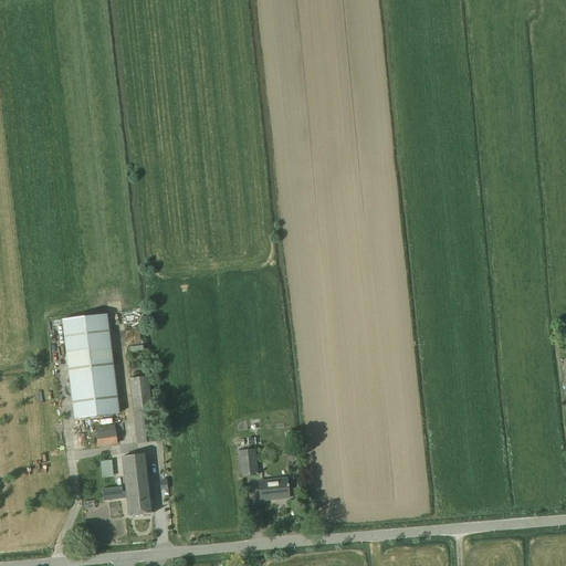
[(64,318),(67,350),(74,418),(119,413),(108,313),(64,318)]
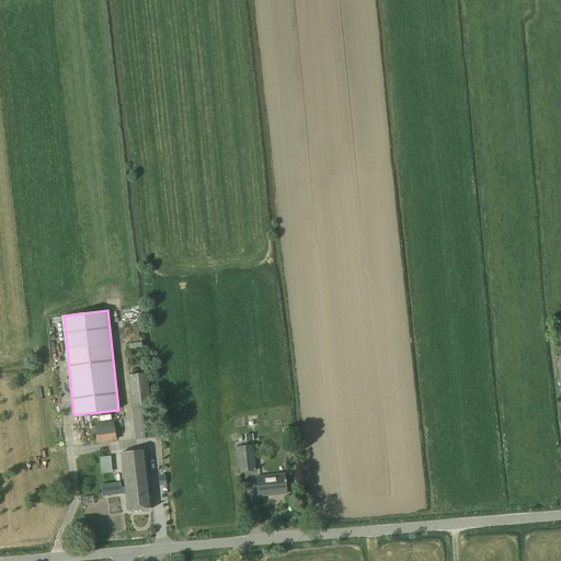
[(155,437),(151,407),(150,407),(147,374),(129,375),(136,439),(155,437)]
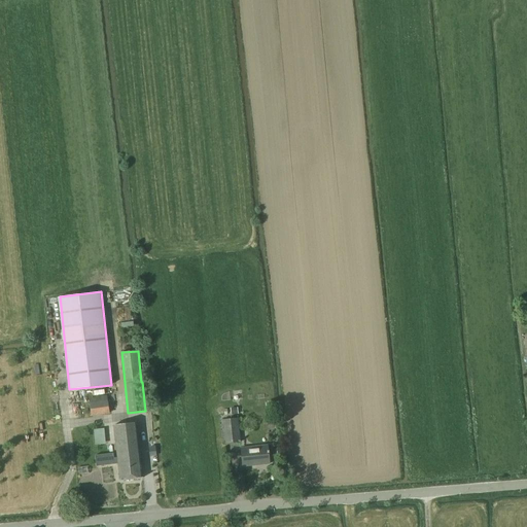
[(109,413),(106,396),(89,398),(91,416),(109,413)]
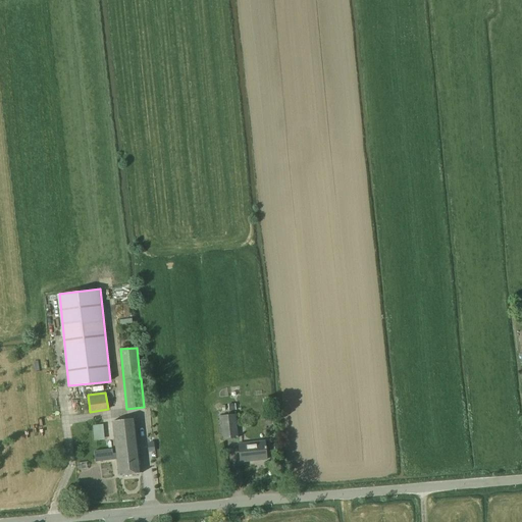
[(236,415),(220,416),(222,439),(238,437),(236,415)]
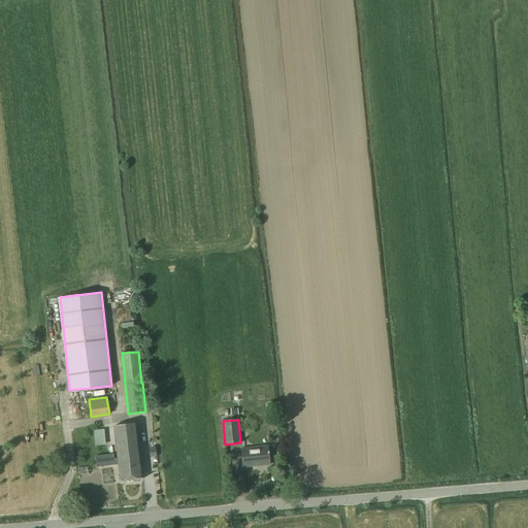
[(142,479),(136,424),(113,426),(118,459),(113,459),(113,454),(95,456),(96,467),(118,465),(120,482),(142,479)]
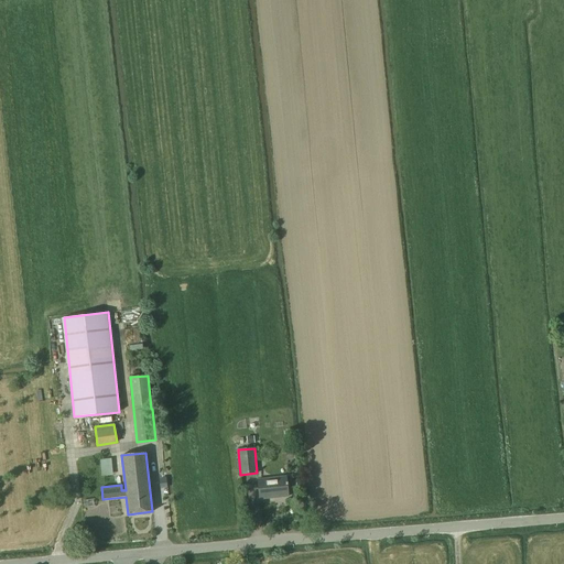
[(285,477),(258,479),(260,500),(274,498),(273,497),(288,495),(285,477)]
